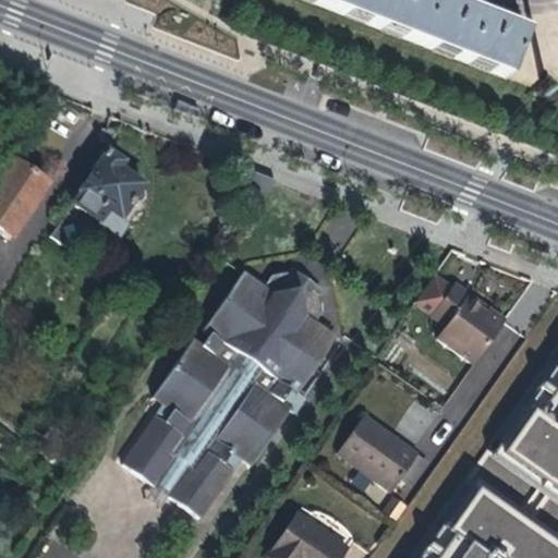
[(302,0),(505,80),(522,35),(484,20),(433,0),(302,0)]
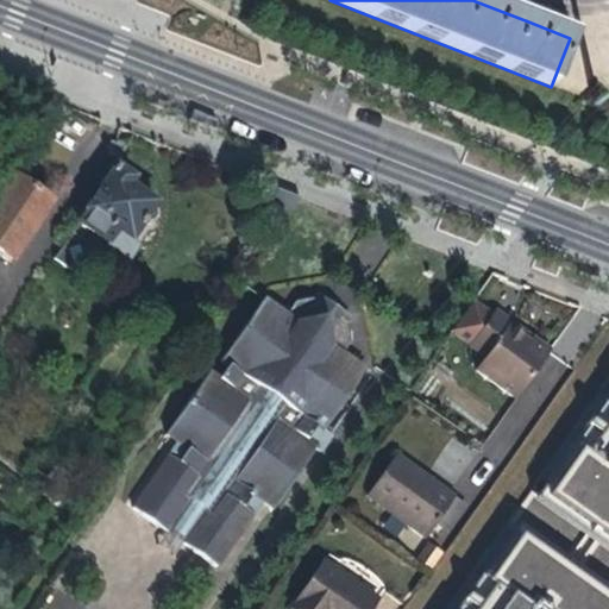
[(277,139),(253,131),(251,140),(274,148),(277,139)]
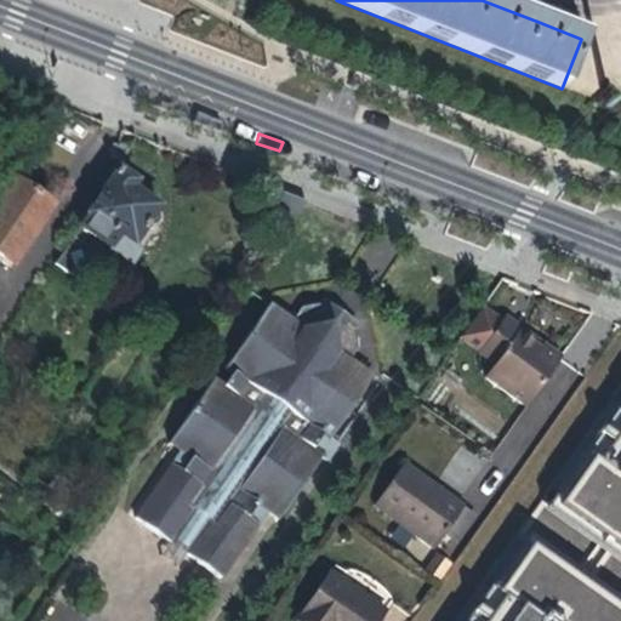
[(158,222),(158,221),(158,220),(158,218),(158,217),(157,217),(157,216),(157,215),(157,214),(155,212),(155,211),(154,211),(158,208),(129,188),(134,182),(115,167),(77,226),(110,249),(108,251),(129,267),(138,251),(131,246),(143,228),(149,228),(151,228),(152,228),(153,228),(154,227),(155,227),(155,226),(157,224),(157,223),(158,223),(158,222)]
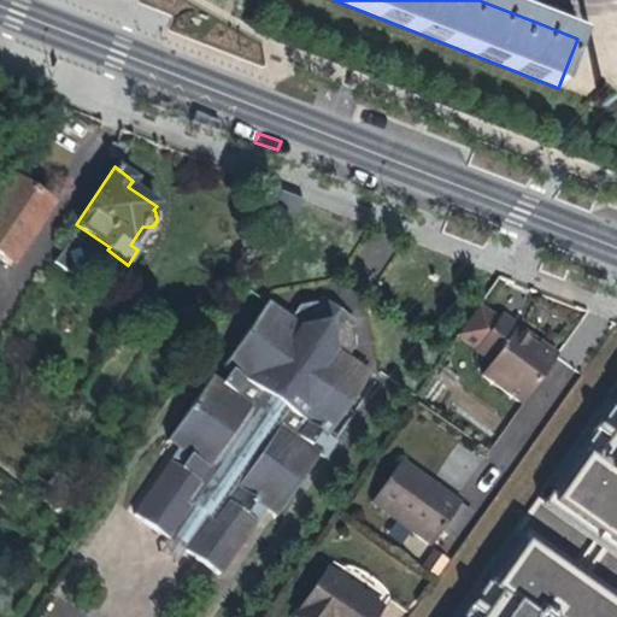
[(7,180),(0,191),(0,260),(7,266),(48,206),(7,180)]
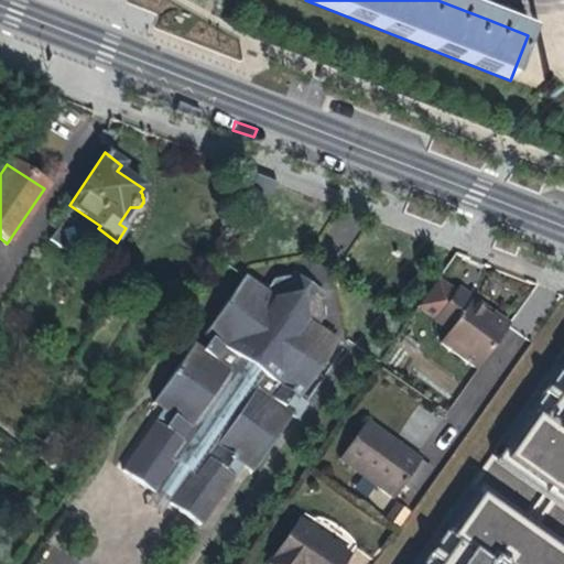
[(275,182),(248,171),(237,188),(240,204),(253,213),(275,182)]
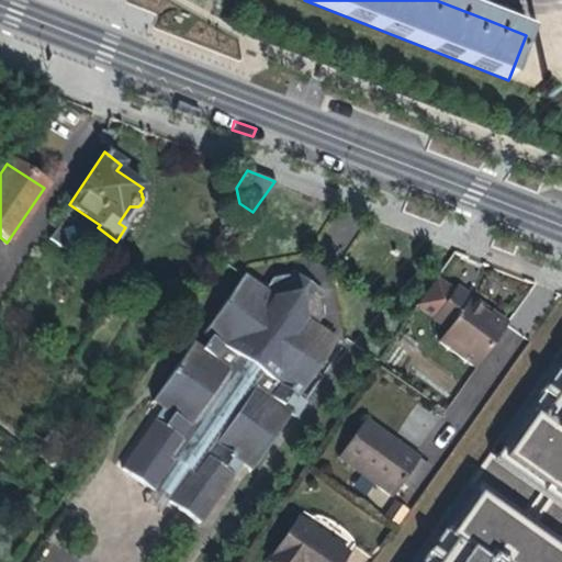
[(121,469),(153,491),(155,487),(170,498),(169,502),(201,524),(233,475),(223,469),(232,456),(250,469),(289,411),(281,405),(273,400),(282,386),(290,392),(296,396),(335,339),(314,325),(322,315),(321,298),(317,295),(319,292),(291,272),(288,276),(285,273),(269,278),(261,289),(240,276),(202,334),(210,338),(215,343),(208,356),(201,351),(191,345),(154,401),(173,415),(165,428),(154,420),(121,469)]
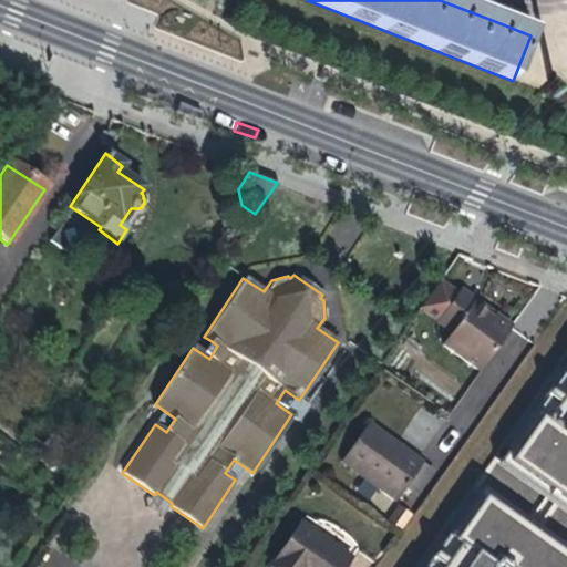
[(476,300),(467,294),(459,288),(436,319),(445,326),(452,331),(442,346),(473,368),(478,371),(512,325),(506,320),(495,313),(493,316),(474,302),(476,300)]
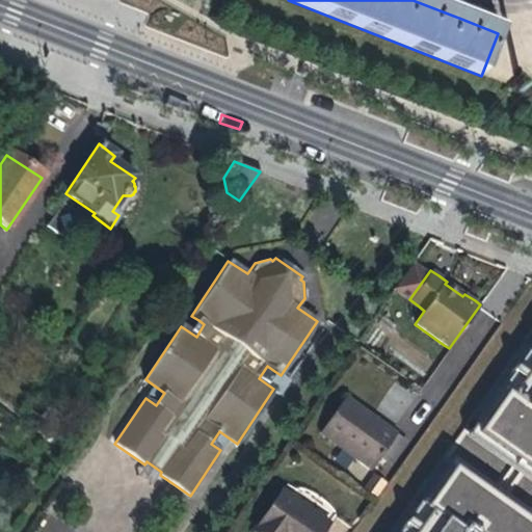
[(464,294),(447,282),(445,284),(462,296),(464,294)]
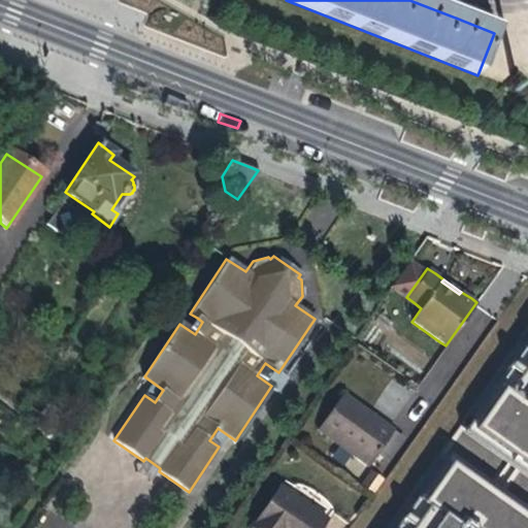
[(197,318),(189,330),(195,334),(202,322),(197,318)]
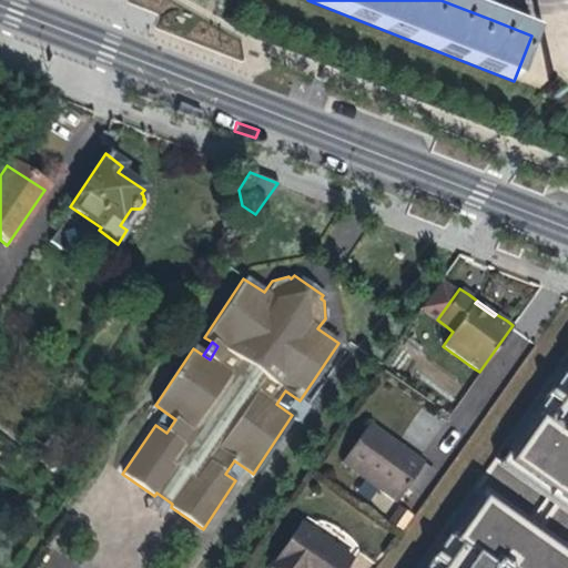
[(567,357),(553,379),(567,389),(567,357)]
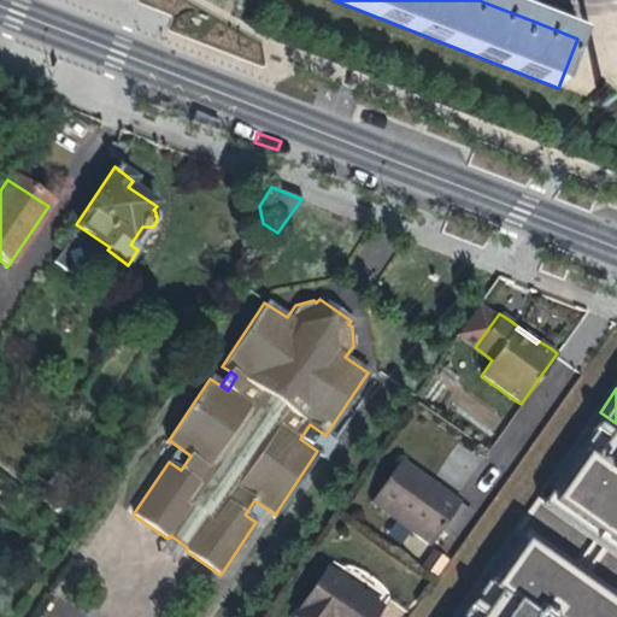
[(309,445),(318,430),(310,424),(300,439),(309,445)]
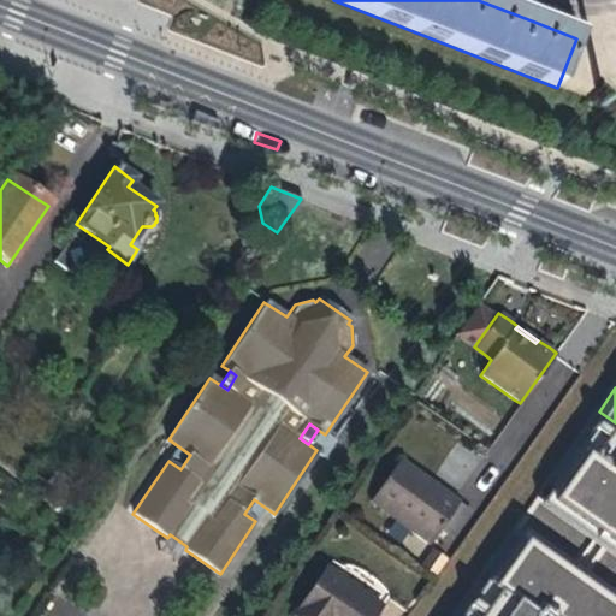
[(398,461),(372,501),(431,543),(458,502),(398,461)]
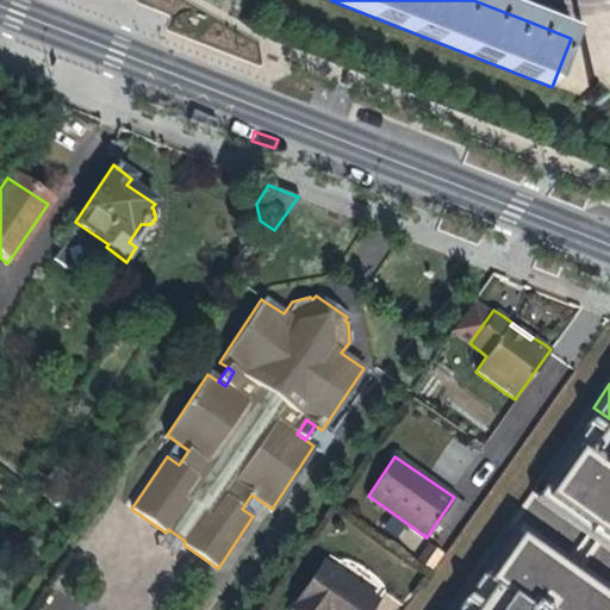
[(609,541),(584,523),(562,553),(583,568),(553,609),(608,609),(609,608),(609,541)]
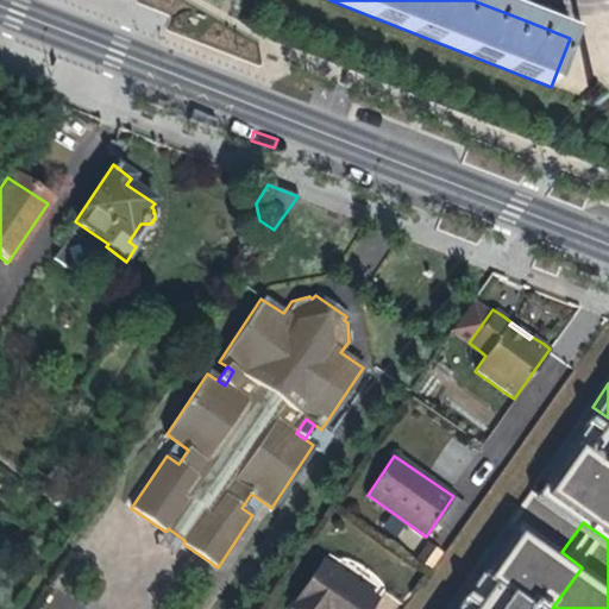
[(175,556),(183,544),(184,540),(168,528),(165,532),(157,545),(175,556)]
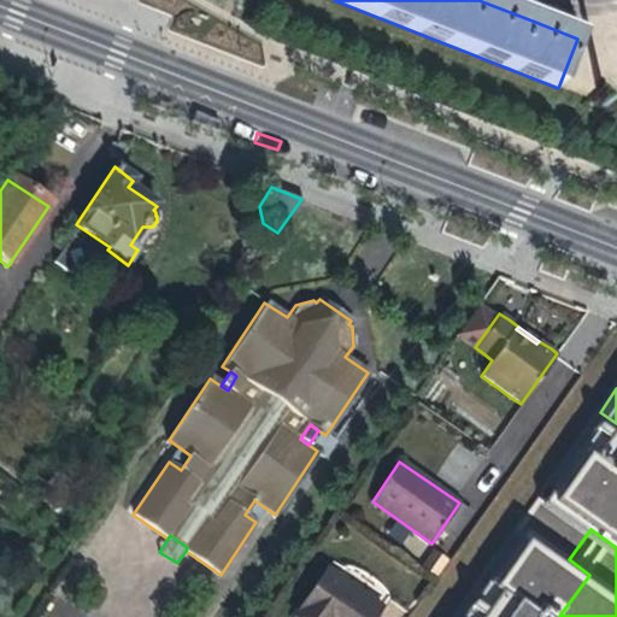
[(295,616),(376,616),(382,609),(328,570),(295,616)]
